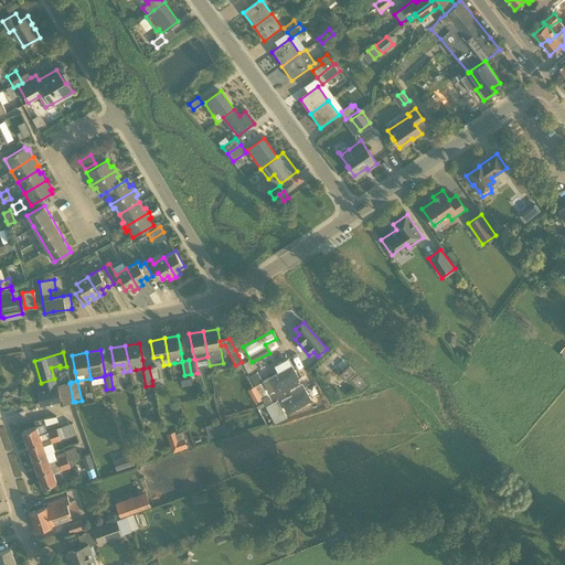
[(277,373),(268,379),(268,380),(263,382),(269,394),(275,391),(275,392),(300,377),(292,365),(288,359),(274,366),(277,373)]
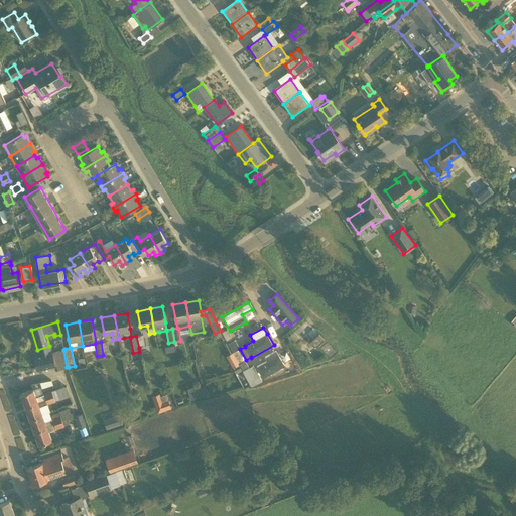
[(227,329),(222,332),(223,335),(227,341),(232,338),(227,329)]
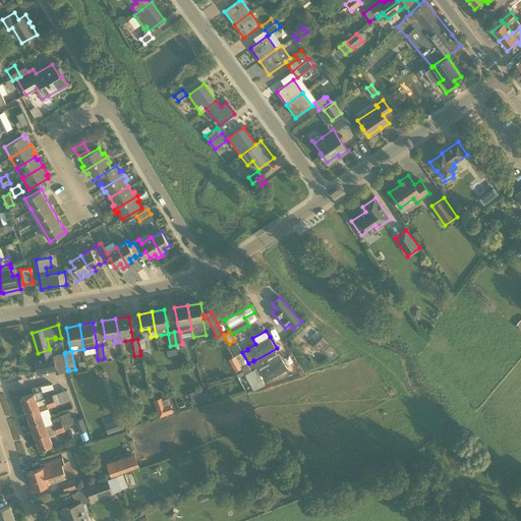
[(313,345),(319,351),(328,343),(322,337),(313,345)]
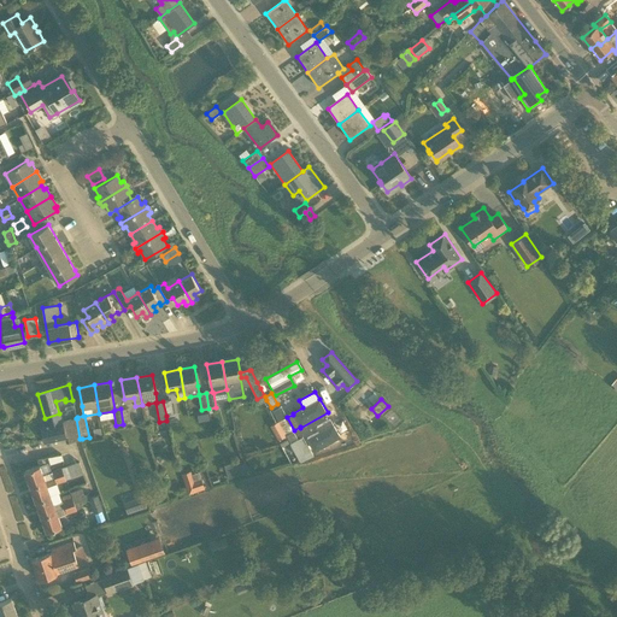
[(166,416),(174,415),(170,400),(163,401),(166,416)]
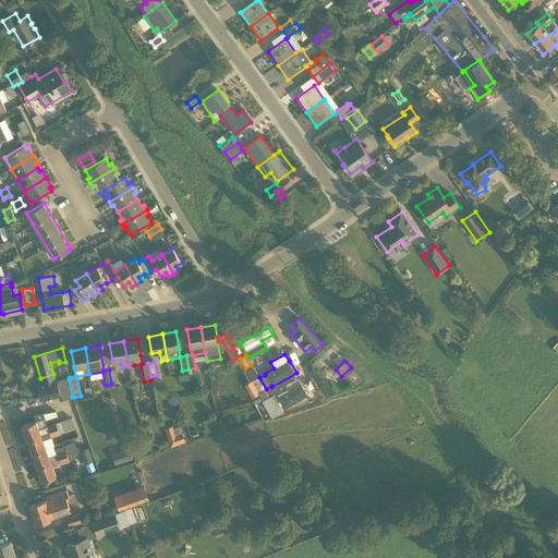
[(251,379),(257,376),(253,367),(246,371),(251,379)]
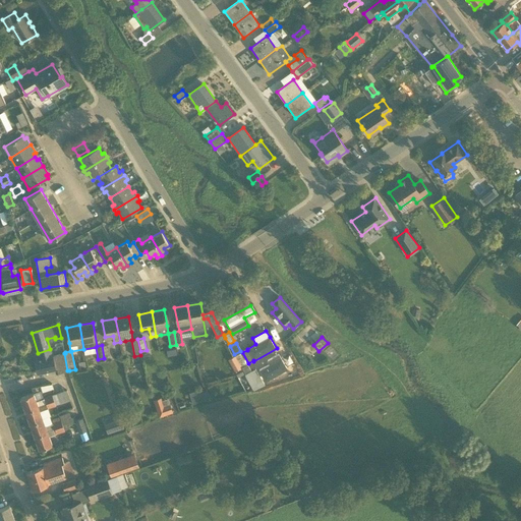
[(104,358),(110,357),(108,344),(102,345),(104,358)]
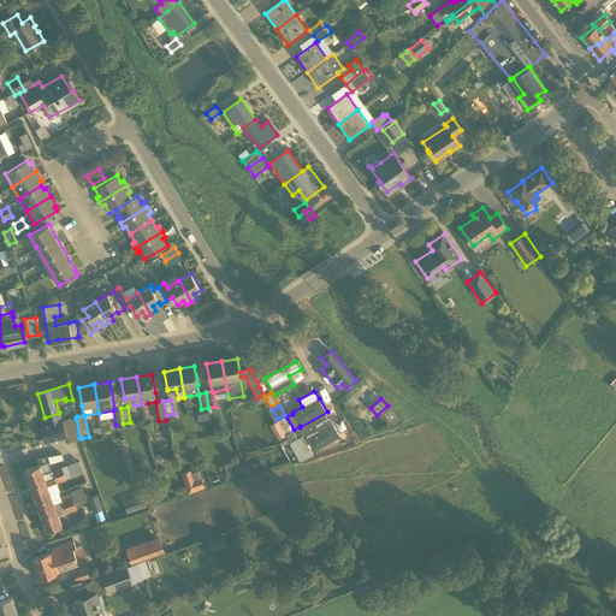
[(390,425),(398,421),(392,412),(385,416),(390,425)]
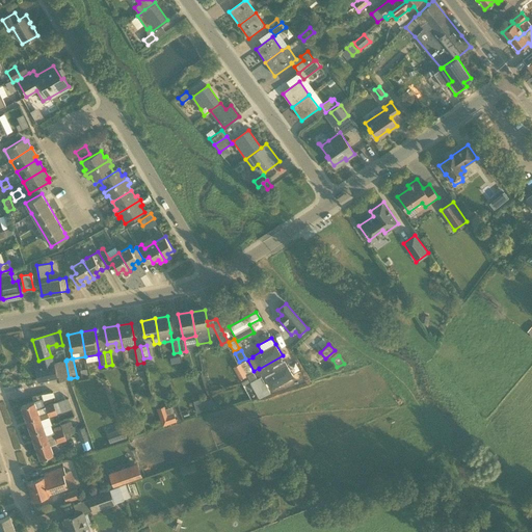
[(53,364),(51,356),(38,361),(38,363),(34,364),(40,380),(56,376),(57,381),(69,378),(65,361),(54,364),(53,364)]
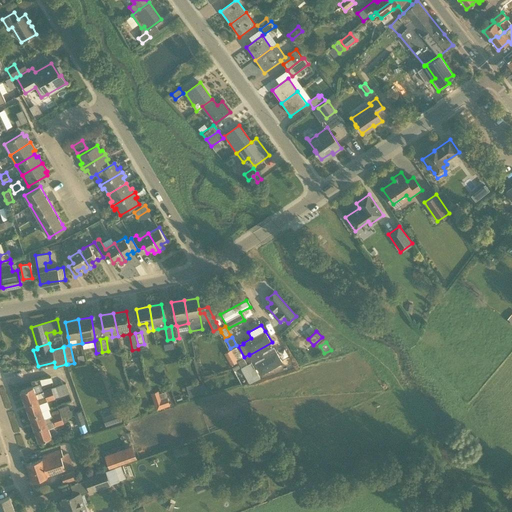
[(265,358),(254,364),(261,375),(283,363),(277,351),(276,352),(274,348),(263,354),(265,358)]
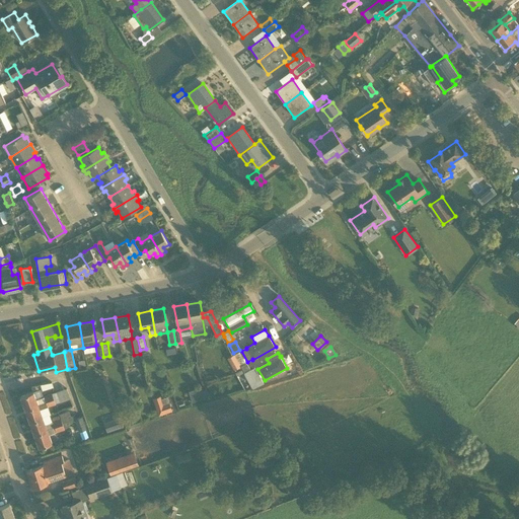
[(228,358),(234,370),(240,366),(234,355),(228,358)]
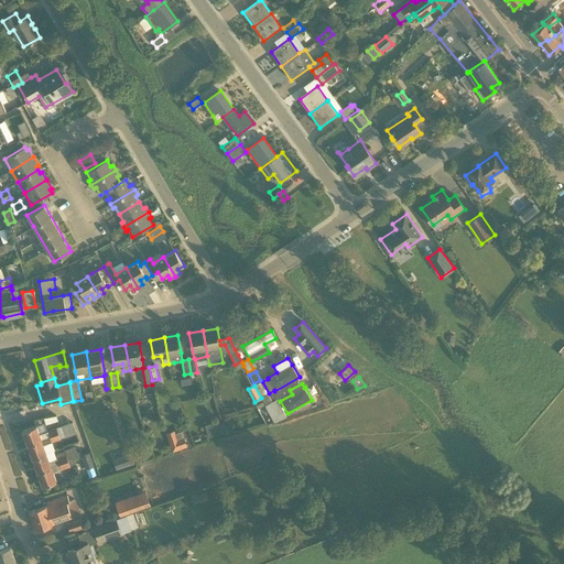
[(262,399),(266,404),(272,401),(269,396),(262,399)]
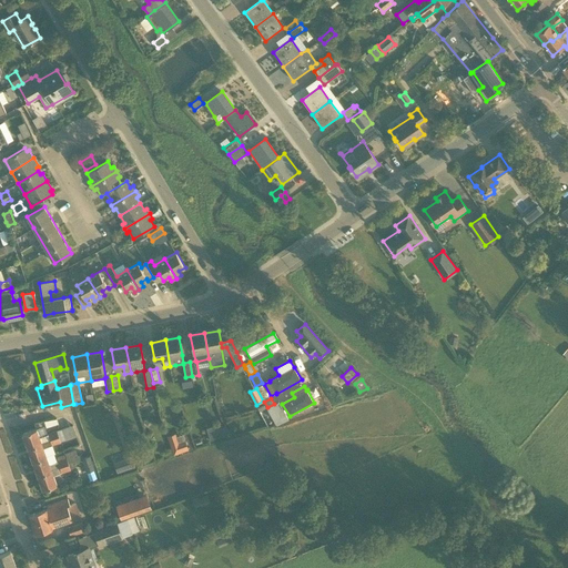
[(284,422),(274,405),(267,409),(276,426),(284,422)]
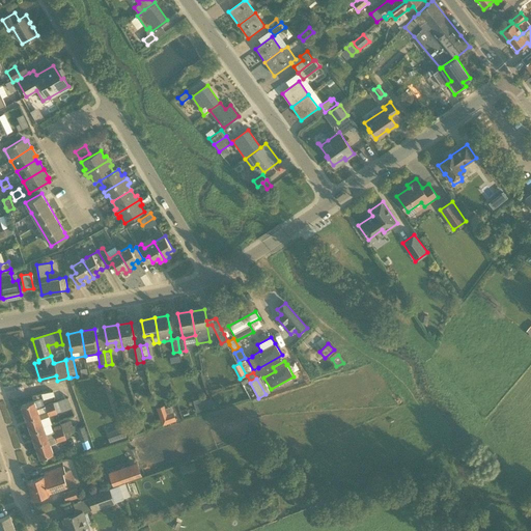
[(26,418),(71,402),(68,397),(46,406),(37,409),(34,400),(21,406),(26,418)]
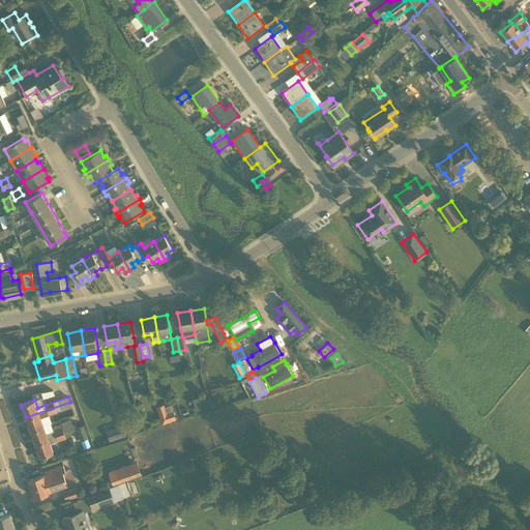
[(199,396),(190,400),(196,412),(204,409),(199,396)]
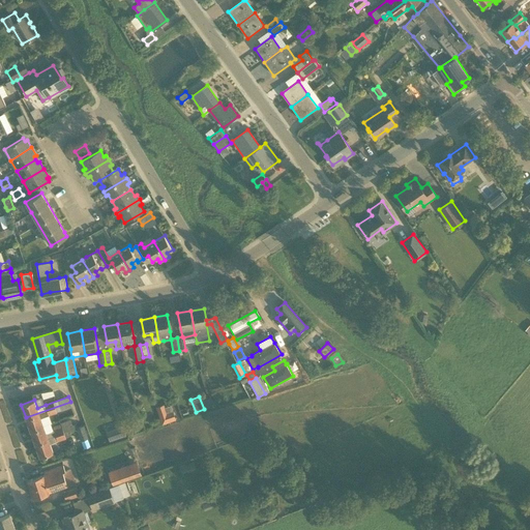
[(49,415),(71,407),(70,402),(26,417),(30,431),(43,425),(40,418),(49,415)]
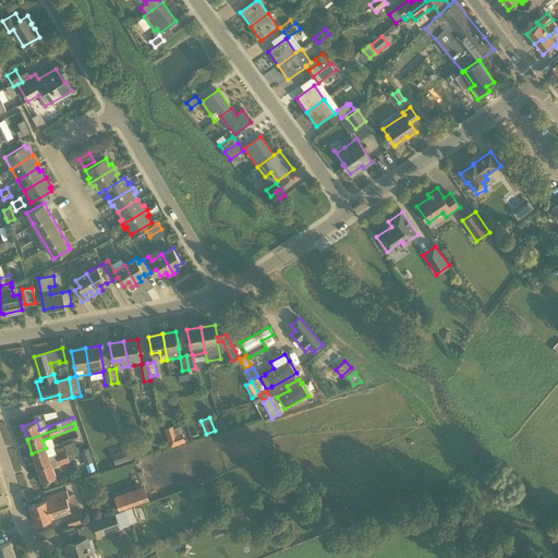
[(210,438),(211,444),(195,447),(197,461),(220,458),(217,437),(210,438)]
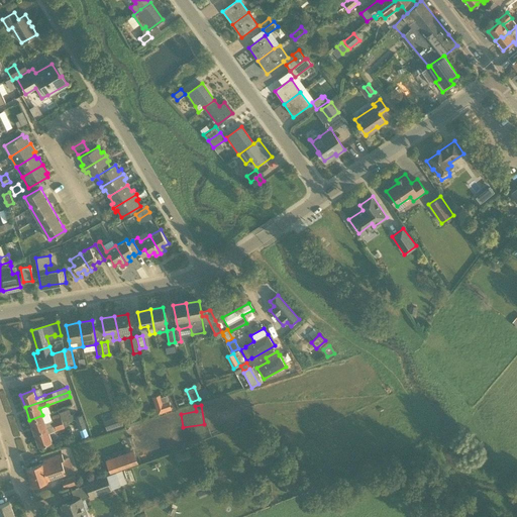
[(34,432),(47,428),(45,423),(42,415),(29,420),(34,432)]
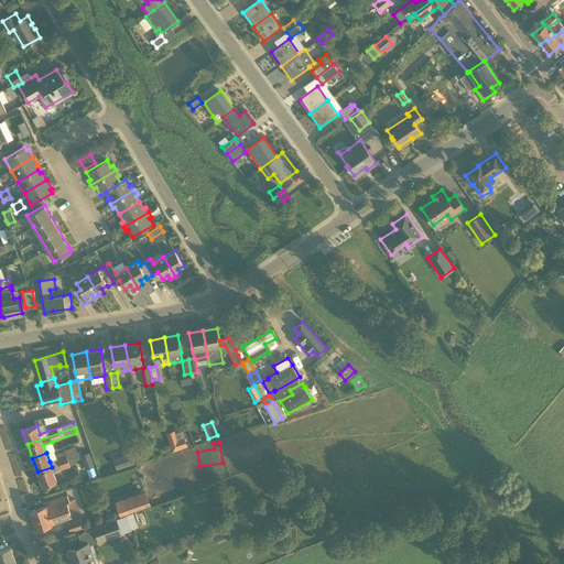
[(94,466),(88,453),(85,455),(80,456),(85,469),(94,466)]
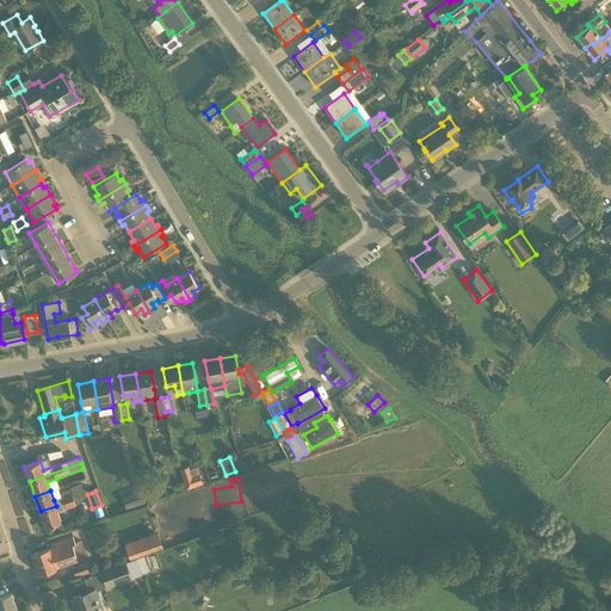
[(136,493),(140,504),(146,503),(142,491),(136,493)]
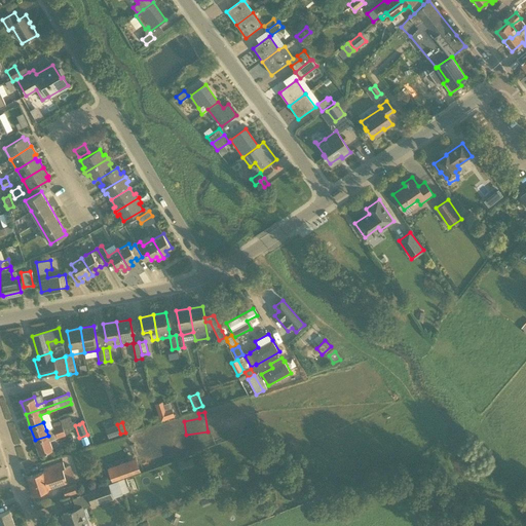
[(55,433),(64,429),(62,424),(53,427),(55,433)]
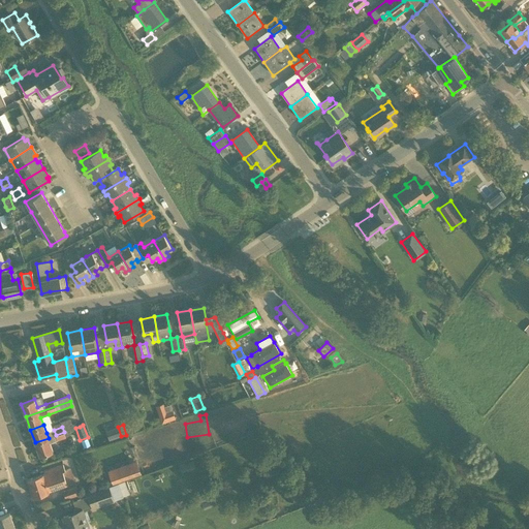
[(66,437),(64,432),(56,435),(58,440),(66,437)]
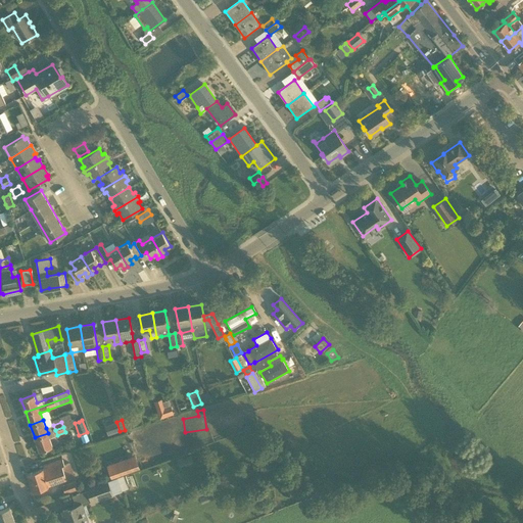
[(52,445),(49,438),(48,433),(35,437),(39,450),(52,445)]
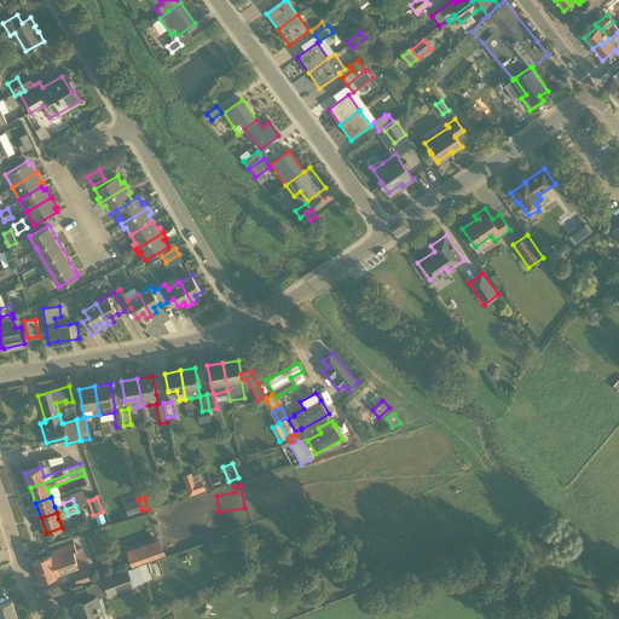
[(132,566),(166,554),(160,538),(126,550),(132,566)]
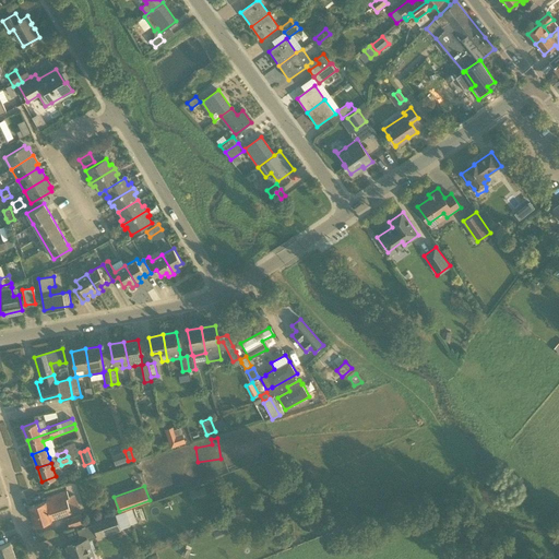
[(30,507),(35,525),(70,514),(69,512),(80,509),(75,496),(69,498),(67,490),(45,498),(46,501),(30,507)]
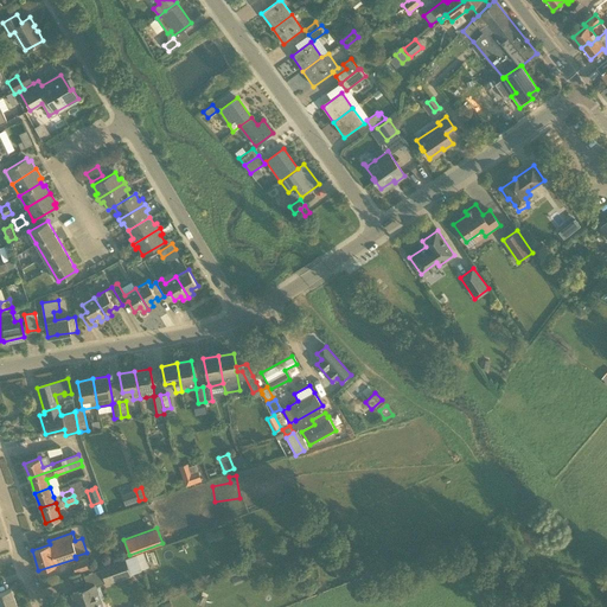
[(76,573),(91,568),(89,558),(74,563),(76,573)]
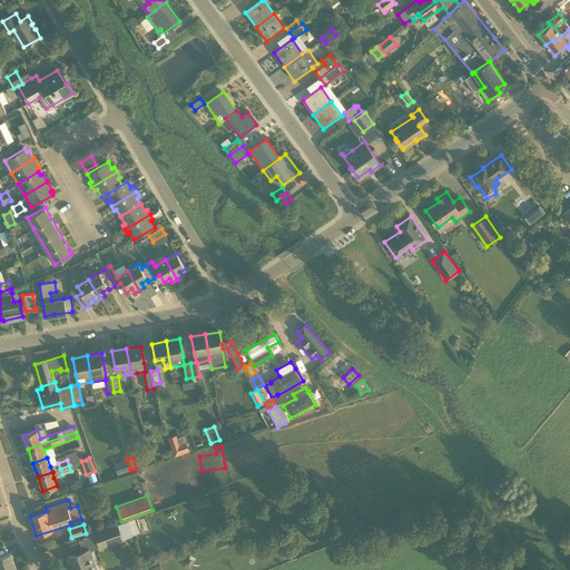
[(117,524),(95,532),(100,549),(124,540),(117,524)]
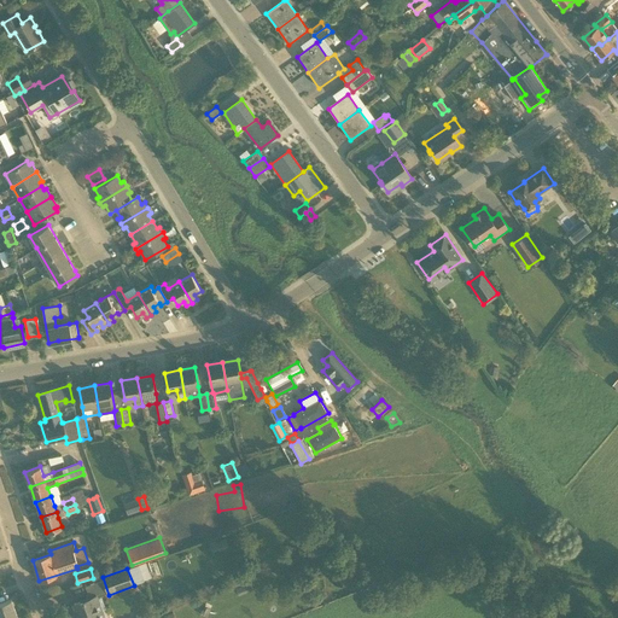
[(79,617),(105,617),(98,595),(74,604),(79,617)]
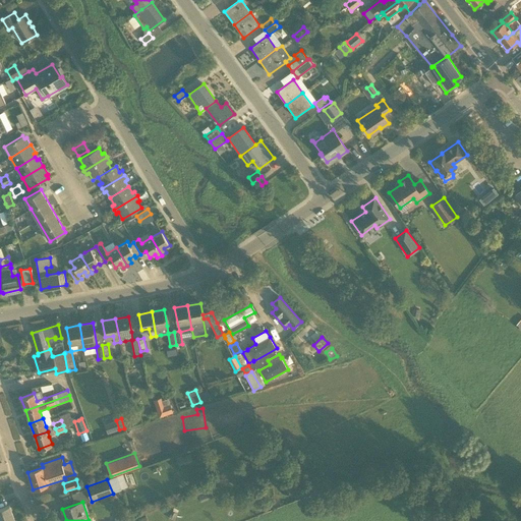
[(0,508),(0,520),(2,520),(14,517),(9,505),(0,508)]
